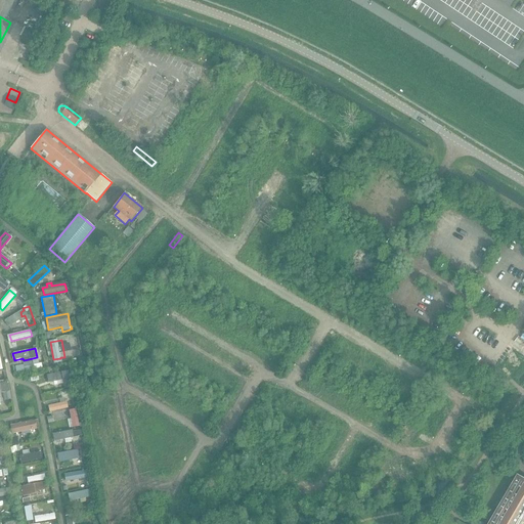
[(68,370),(46,375),(48,382),(62,380),(64,388),(74,387),(73,382),(70,382),(68,370)]
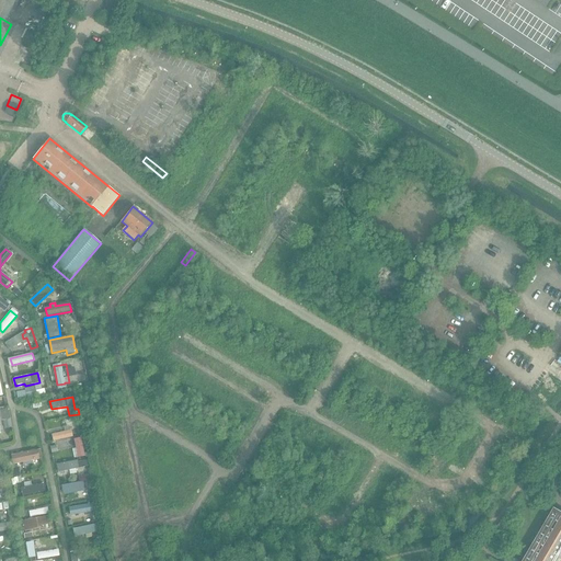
[(12,427),(8,409),(6,409),(6,407),(0,407),(0,412),(1,421),(3,420),(4,428),(12,427)]
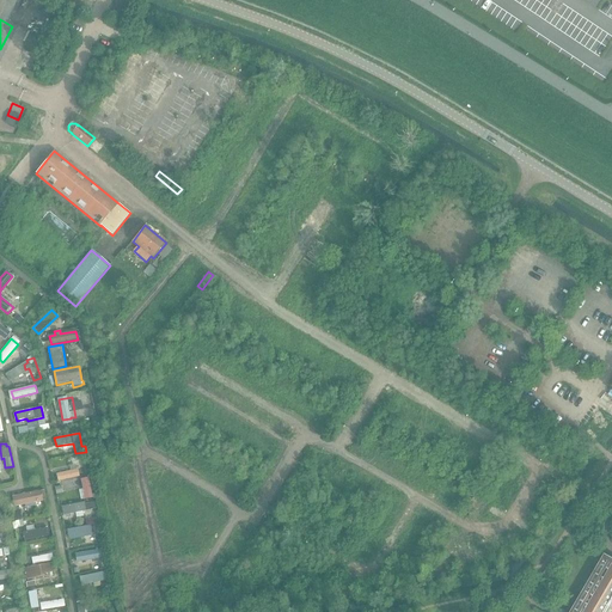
[(60,481),(83,476),(81,469),(77,470),(75,465),(69,466),(71,471),(66,472),(65,470),(60,471),(61,473),(57,473),(60,481)]
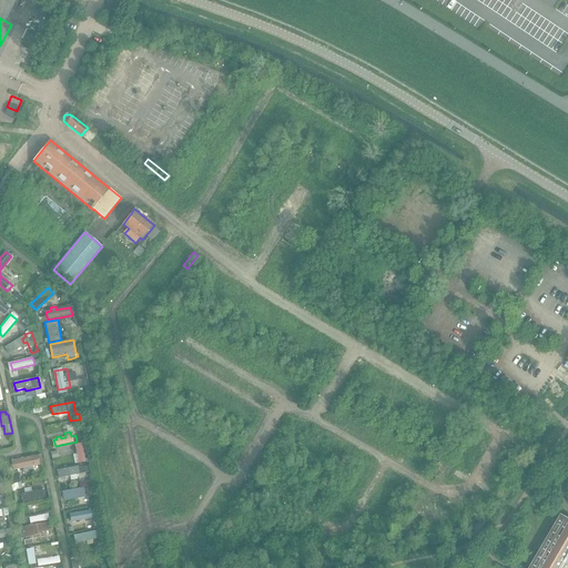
[(85,462),(82,444),(75,445),(79,463),(85,462)]
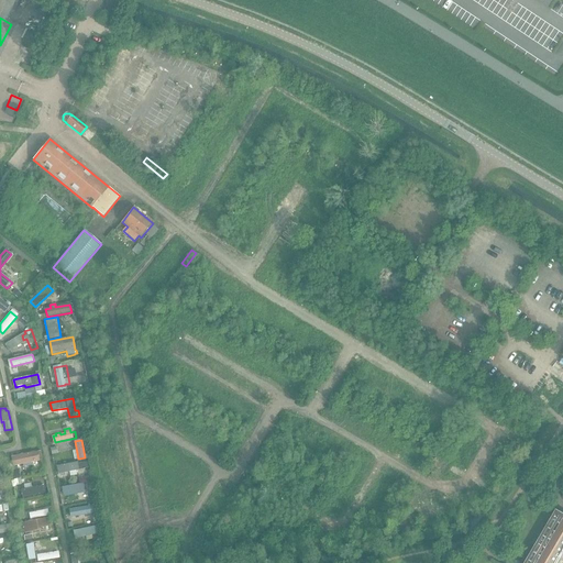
[(37,451),(11,456),(13,466),(22,464),(23,466),(30,465),(30,463),(40,461),(40,460),(42,460),(41,451),(37,452),(37,451)]
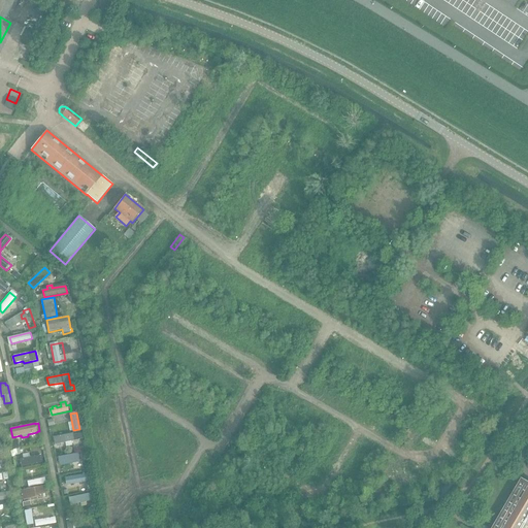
[(56,444),(56,446),(58,447),(71,443),(71,441),(74,440),(73,433),(54,437),(55,444),(56,444)]
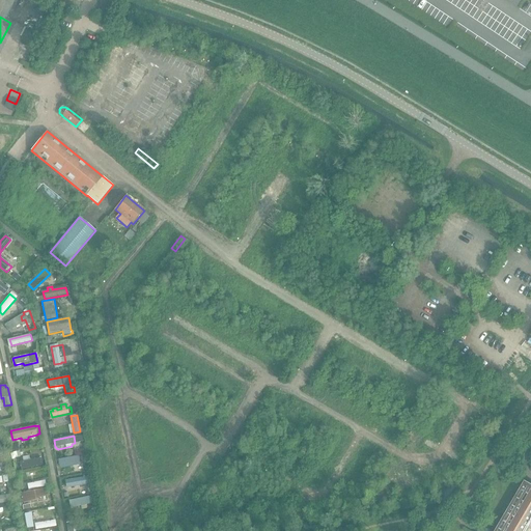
[(18,442),(10,444),(10,445),(8,445),(10,450),(11,450),(11,451),(19,449),(18,442)]
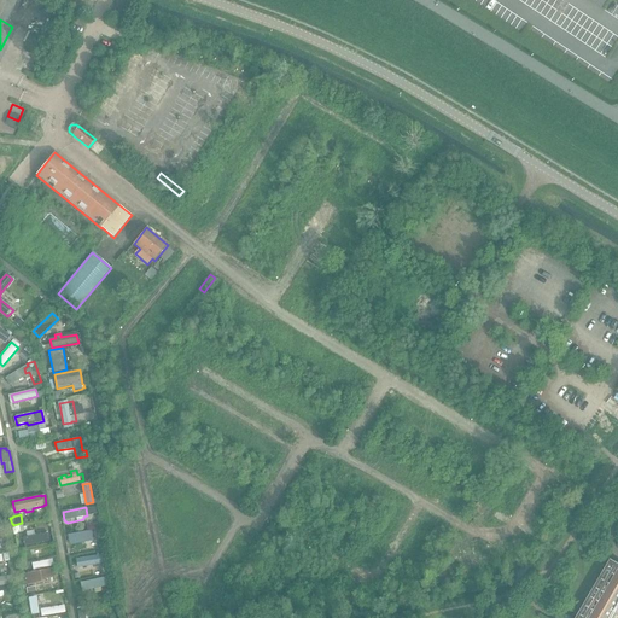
[(93,530),(68,535),(69,542),(82,540),(82,542),(87,542),(87,538),(94,537),(93,530)]
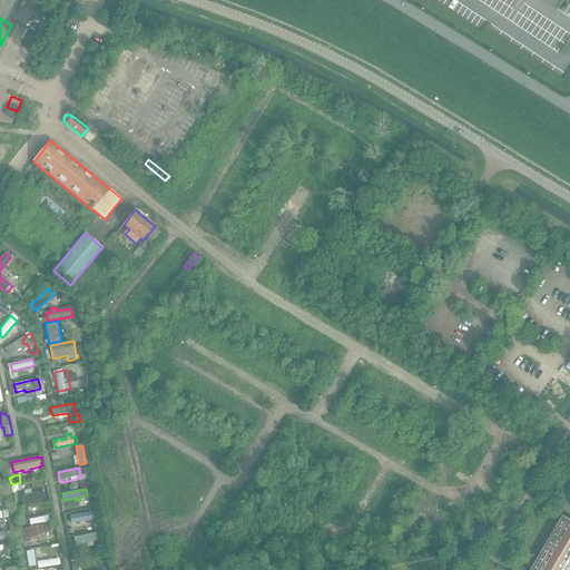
[(22,503),(46,500),(45,491),(31,494),(31,490),(25,491),(25,494),(21,495),(22,503)]
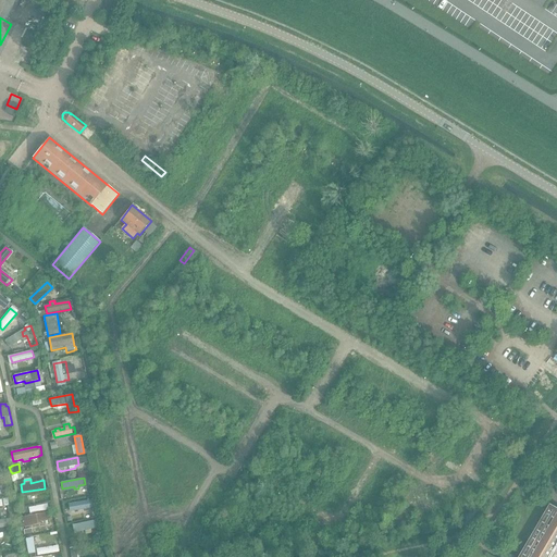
[(95,499),(77,504),(78,509),(96,506),(95,499)]
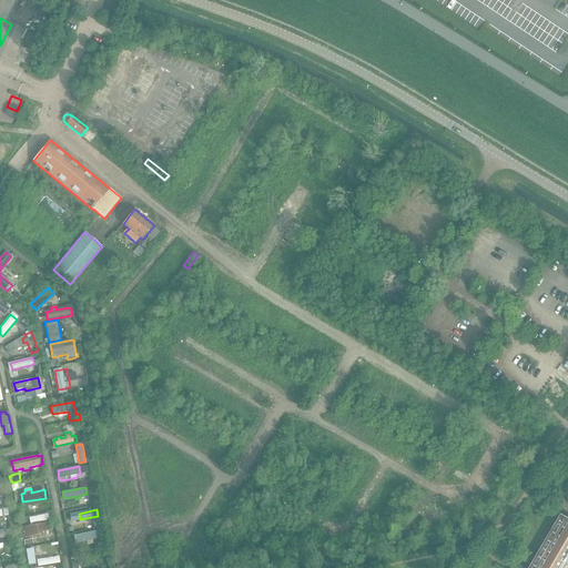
[(48,514),(29,518),(30,524),(49,520),(48,514)]
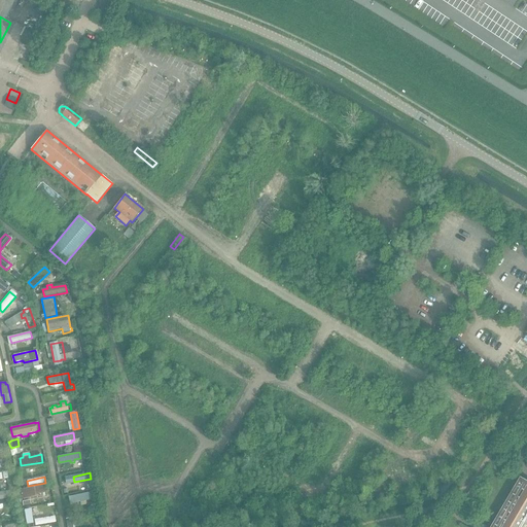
[(526,526),(526,481),(521,478),(491,526),(526,526)]
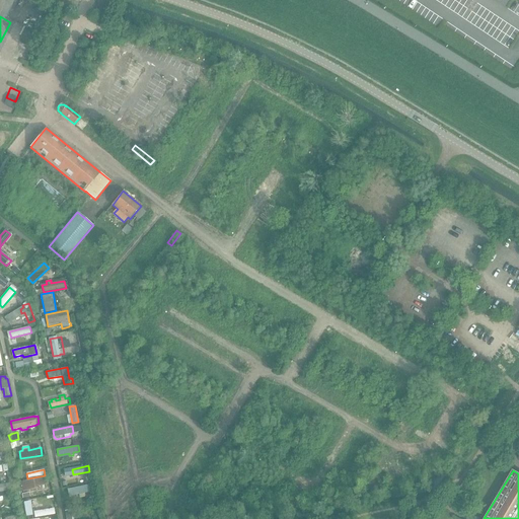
[(46,476),(18,483),(19,490),(21,489),(21,491),(22,491),(23,492),(36,489),(39,487),(45,485),(45,484),(48,484),(46,476)]
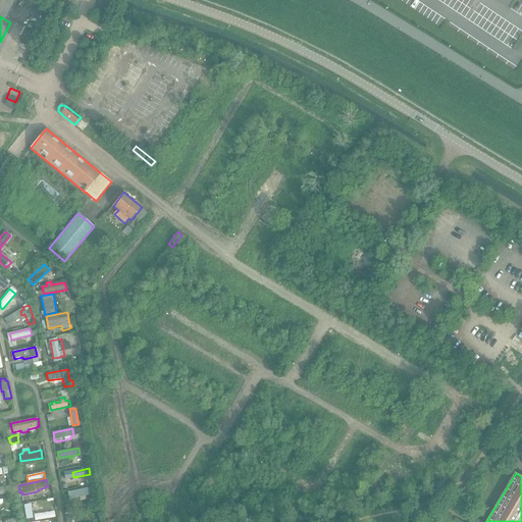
[(10,485),(0,487),(0,494),(11,492),(10,485)]
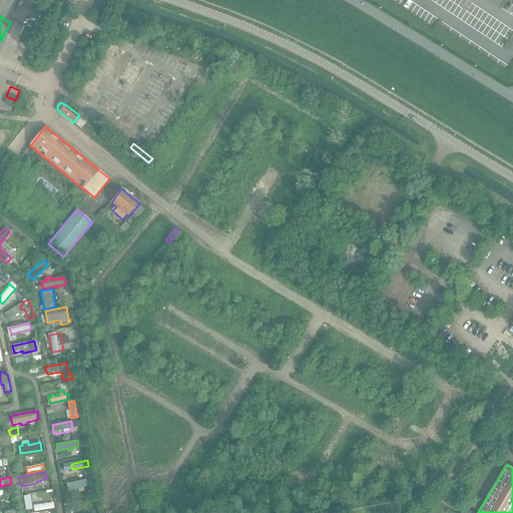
[(84,480),(67,484),(68,489),(76,488),(77,490),(83,489),(82,486),(85,486),(84,480)]
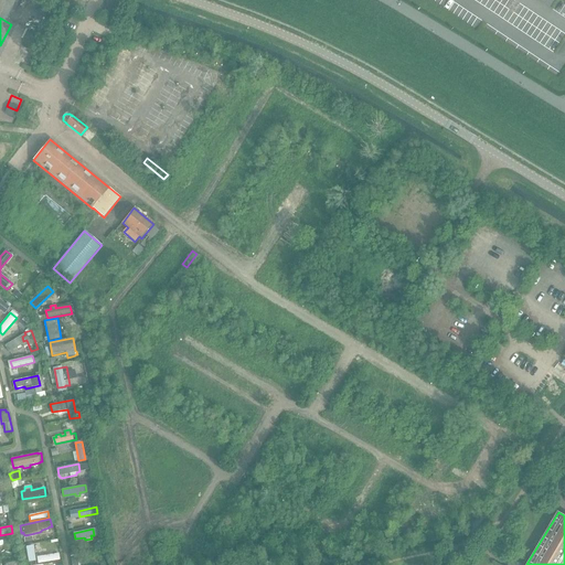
[(33,536),(22,539),(24,546),(34,544),(33,536)]
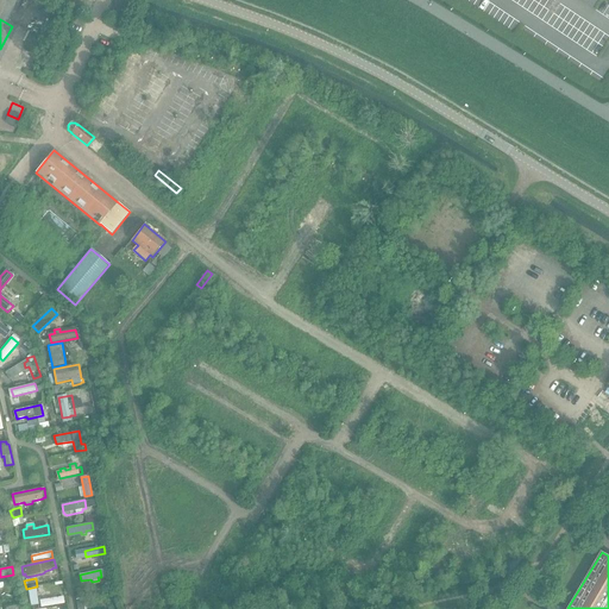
[(31,608),(60,603),(58,596),(54,597),(52,591),(38,594),(38,597),(35,597),(33,588),(27,589),(31,608)]
